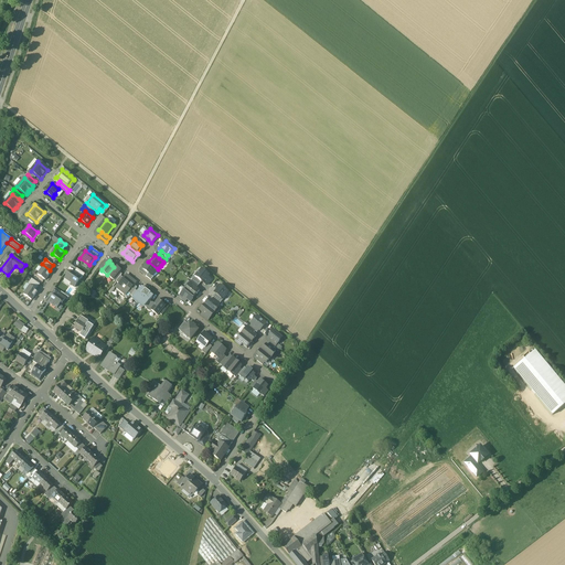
[(158,269),(148,262),(142,269),(148,274),(151,276),(152,276),(152,275),(156,273),(156,272),(158,269)]
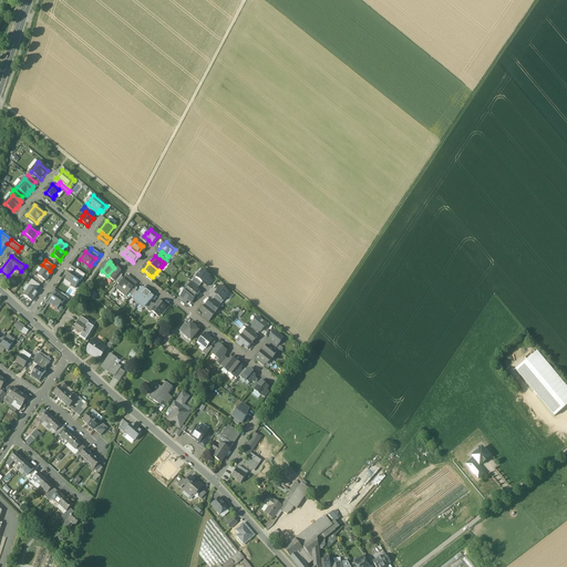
[(52,272),(43,267),(38,276),(45,281),(52,272)]
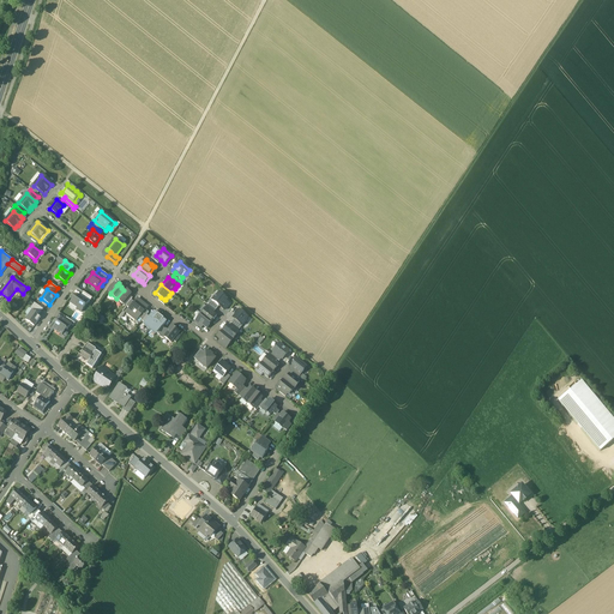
[(124,290),(116,299),(122,305),(124,304),(130,296),(131,294),(127,292),(126,293),(126,292),(124,290)]
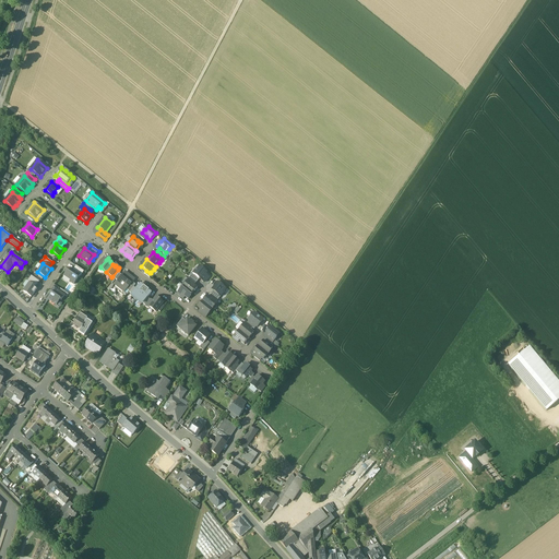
[(84,271),(76,265),(73,271),(80,276),(81,276),(84,271)]
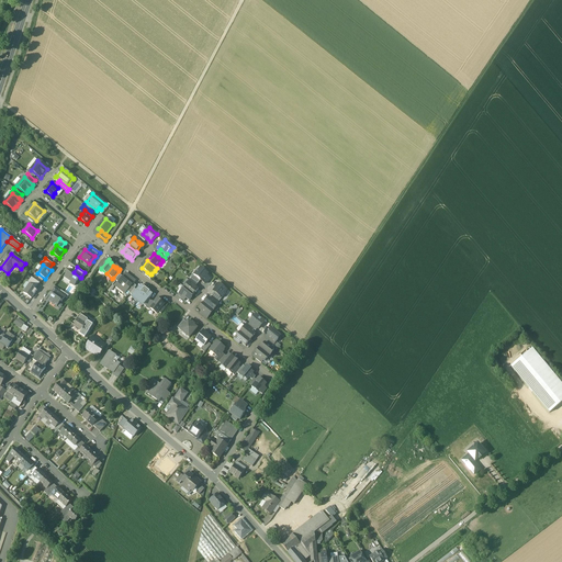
[(201,268),(198,271),(194,276),(200,281),(201,280),(205,284),(206,283),(208,283),(211,279),(206,276),(208,274),(201,268)]
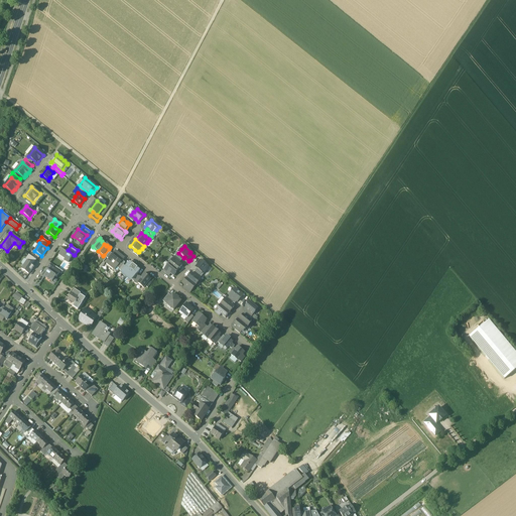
[(63,248),(59,255),(66,259),(65,260),(69,263),(74,255),(68,250),(63,248)]
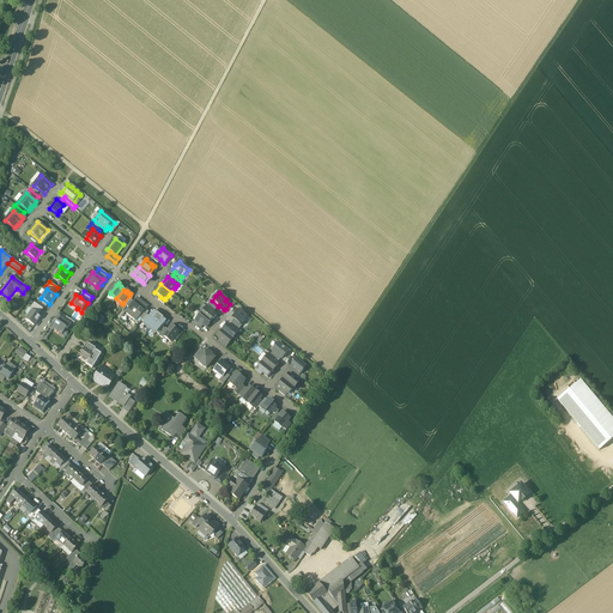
[(129,309),(126,313),(137,321),(139,317),(145,310),(147,307),(138,298),(129,309)]
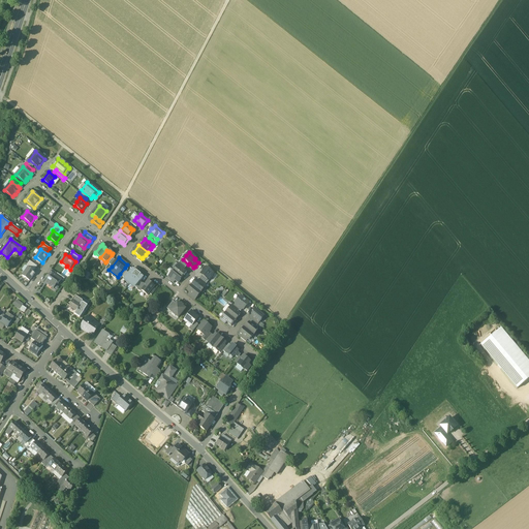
[(188,265),(183,259),(182,258),(179,261),(180,262),(186,268),(188,265)]
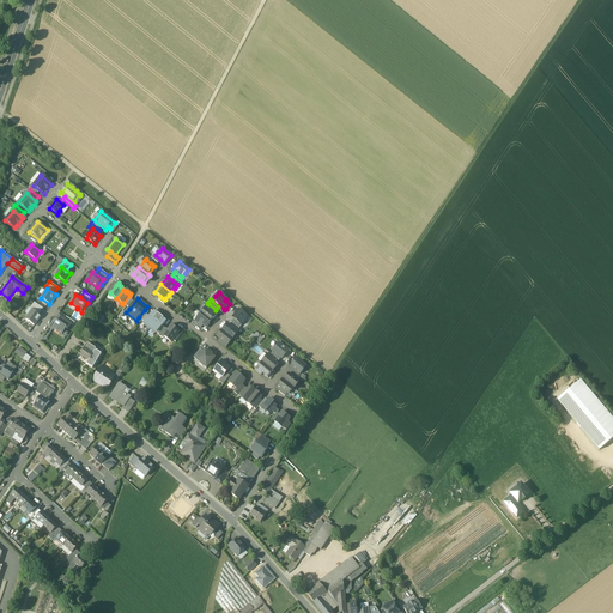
[(43,309),(35,303),(30,309),(32,310),(38,315),(43,309)]
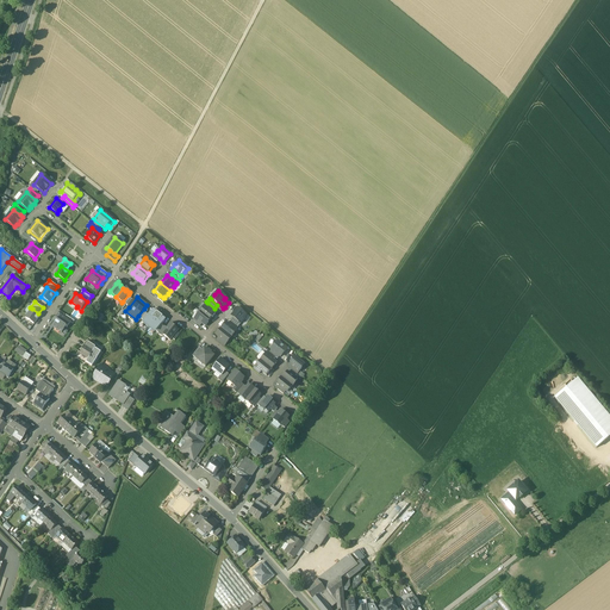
[(212,311),(205,306),(203,309),(201,309),(199,311),(210,319),(212,318),(216,315),(212,311)]
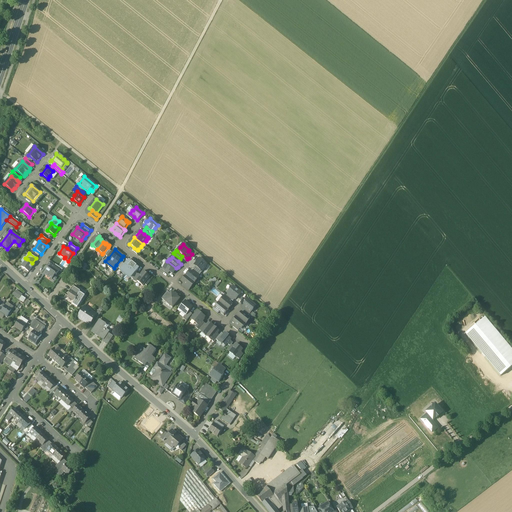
[(32,263),(27,259),(21,267),(29,272),(34,264),(32,263)]
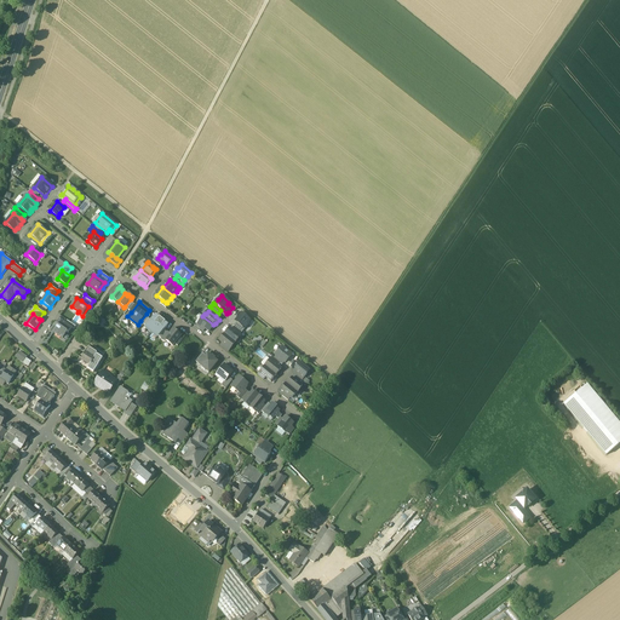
[(147,314),(141,321),(144,323),(148,319),(150,316),(147,314)]
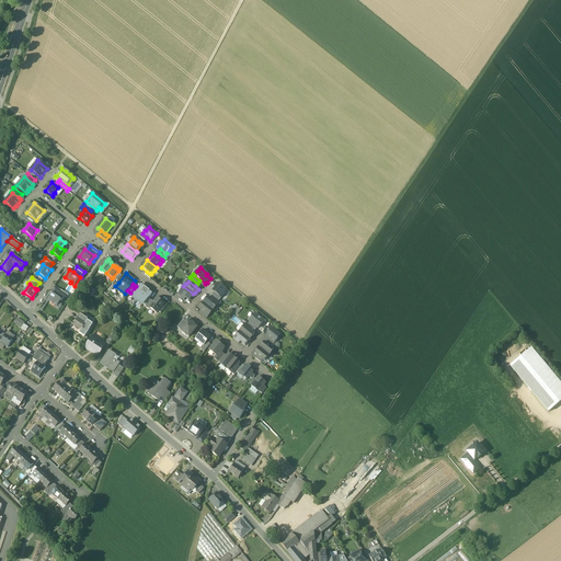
[(227,289),(219,284),(213,290),(214,292),(221,298),(225,294),(224,293),(227,289)]
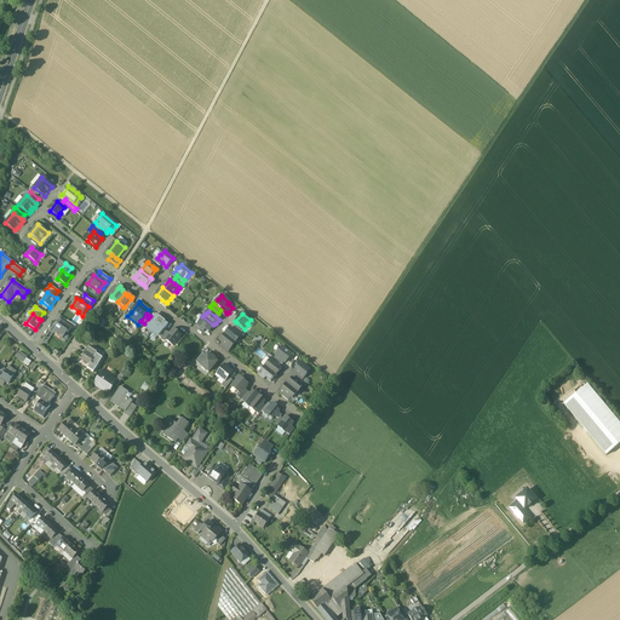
[(153,320),(150,321),(145,327),(153,332),(162,320),(159,317),(155,315),(153,319),(153,320)]
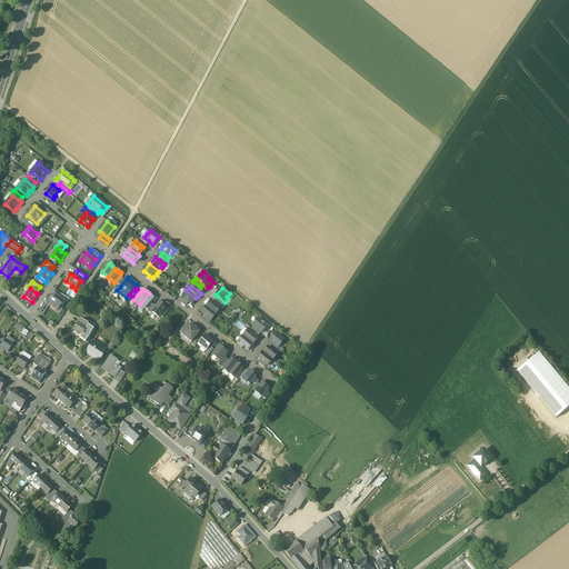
[(196,298),(186,290),(183,293),(185,293),(182,297),(188,302),(191,305),(195,301),(193,300),(196,298)]
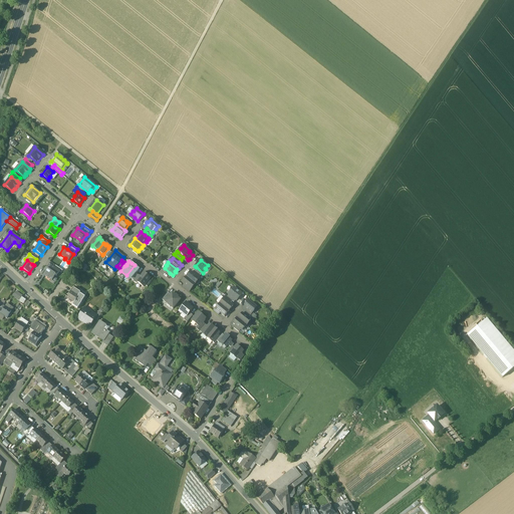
[(135,265),(126,275),(132,279),(136,274),(140,270),(137,267),(135,265)]
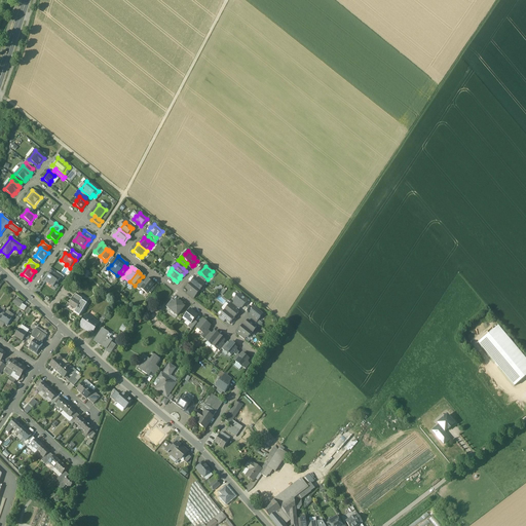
[(48,278),(45,283),(53,287),(57,282),(58,283),(61,278),(52,272),(50,275),(49,275),(47,277),(48,278)]
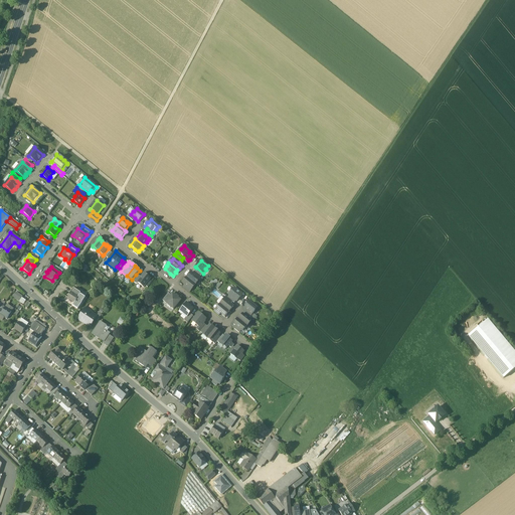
[(203,274),(196,268),(193,271),(194,272),(200,277),(203,274)]
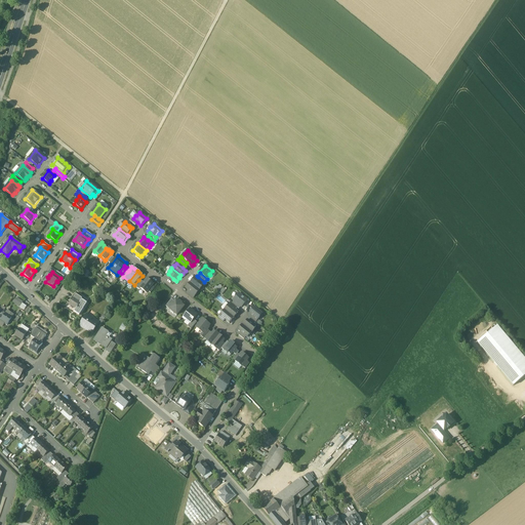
[(197,279),(195,278),(192,281),(193,281),(192,282),(191,282),(190,283),(199,290),(204,285),(197,279)]
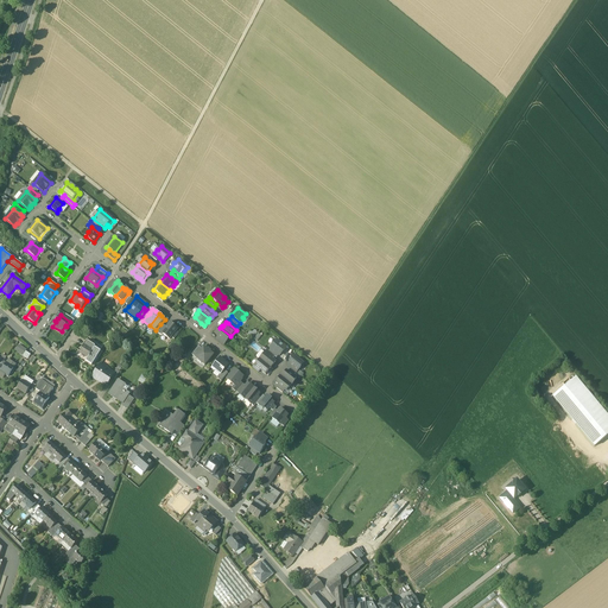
[(170,324),(162,334),(170,340),(171,337),(176,331),(177,330),(175,328),(176,328),(172,325),(170,324)]
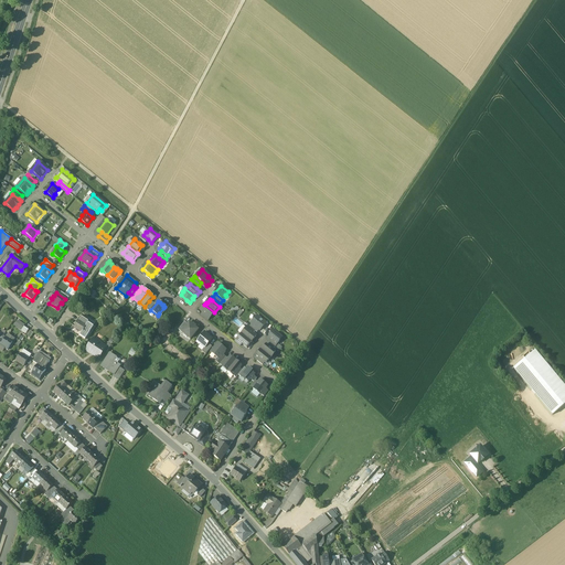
[(214,312),(204,305),(204,306),(204,307),(203,308),(202,307),(200,310),(203,312),(210,318),(214,312)]
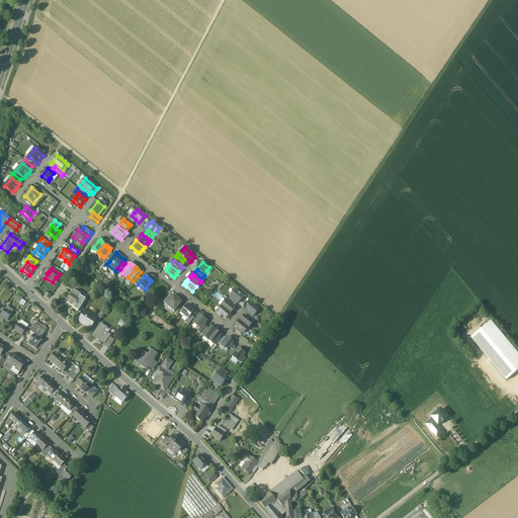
[(81,293),(75,290),(72,295),(71,295),(68,300),(75,306),(73,309),(78,312),(83,305),(82,305),(86,299),(80,295),(81,293)]
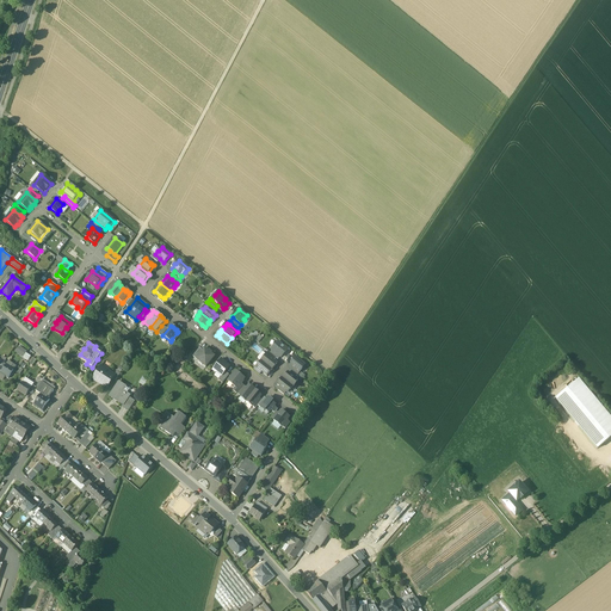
[(278,343),(271,351),(272,351),(279,357),(281,358),(284,355),(288,350),(278,343)]
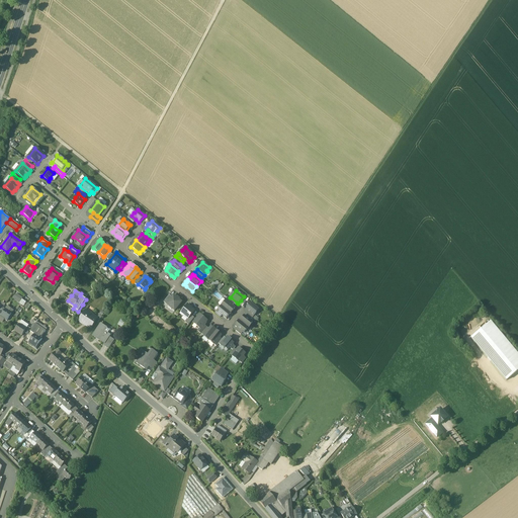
[(22,298),(16,294),(13,298),(19,303),(22,298)]
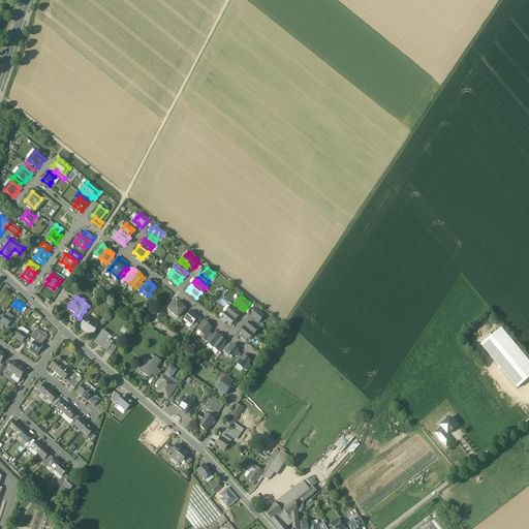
[(173,302),(168,307),(167,309),(170,311),(176,304),(173,302)]
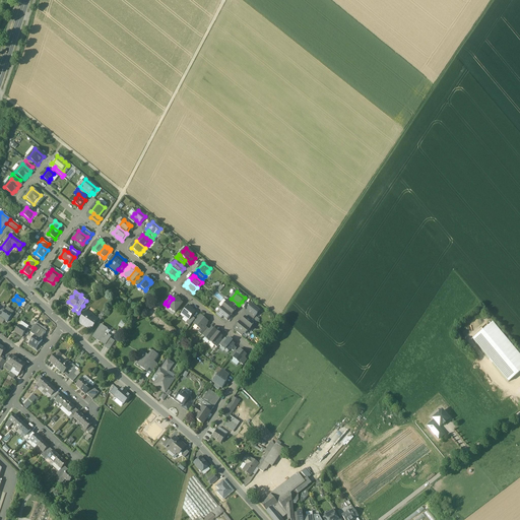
[(173,299),(168,306),(170,308),(173,310),(175,313),(182,304),(179,302),(180,301),(178,299),(177,300),(176,299),(174,298),(173,299)]
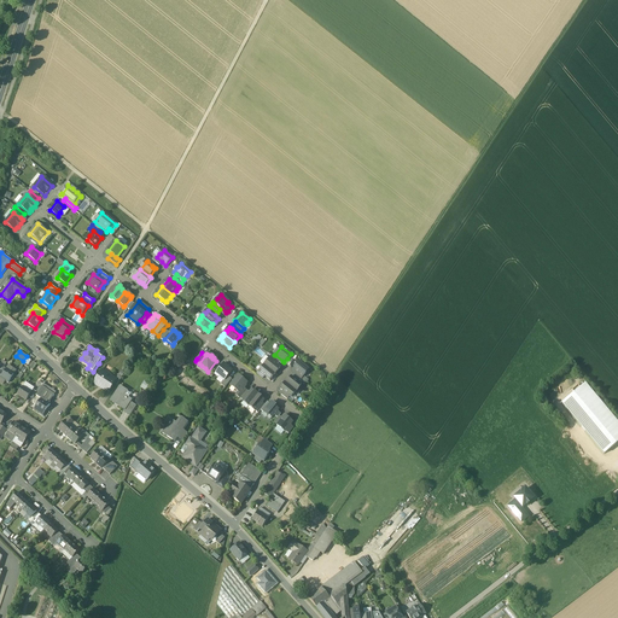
[(269,360),(264,366),(275,374),(275,372),(277,371),(278,372),(280,368),(275,365),(269,360)]
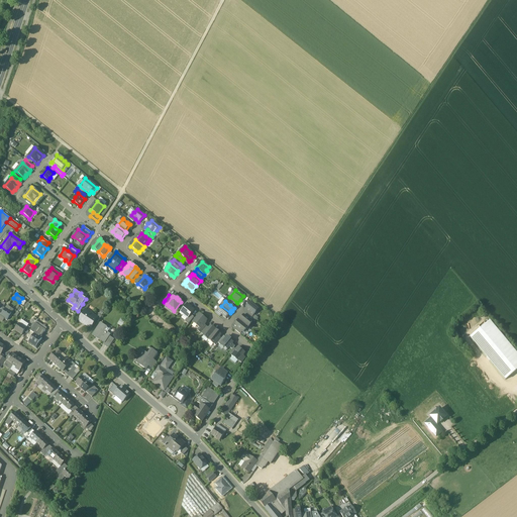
[(257,309),(250,303),(246,307),(246,310),(248,312),(253,315),(255,313),(255,311),(257,309)]
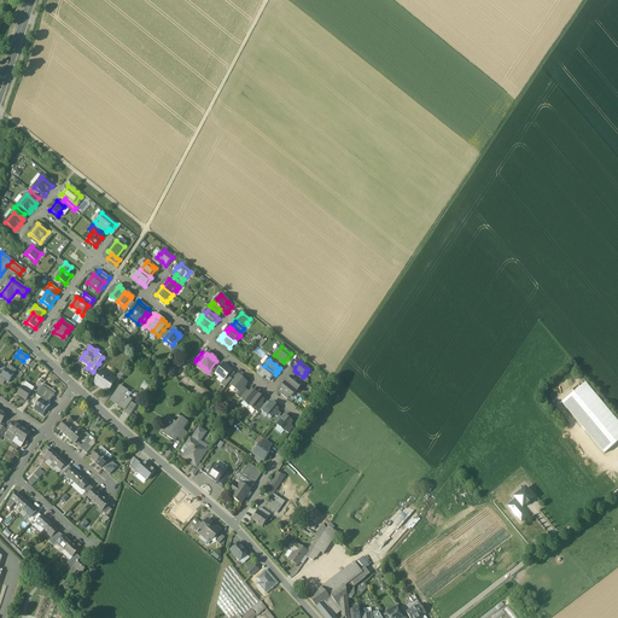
[(223,363),(216,373),(219,375),(220,377),(223,380),(225,380),(228,377),(232,371),(227,367),(228,367),(223,363)]
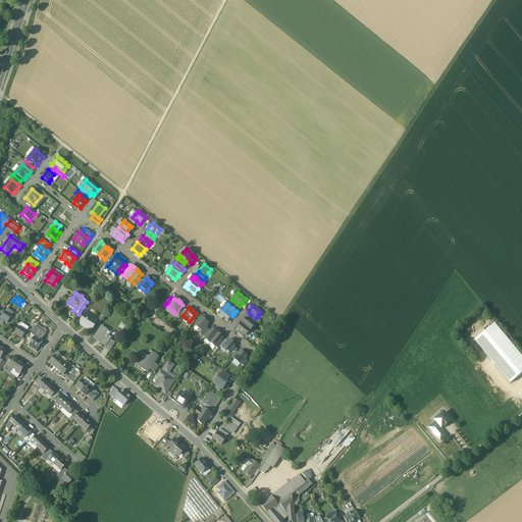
[(10,311),(7,309),(3,315),(1,319),(7,323),(11,316),(8,314),(10,311)]
